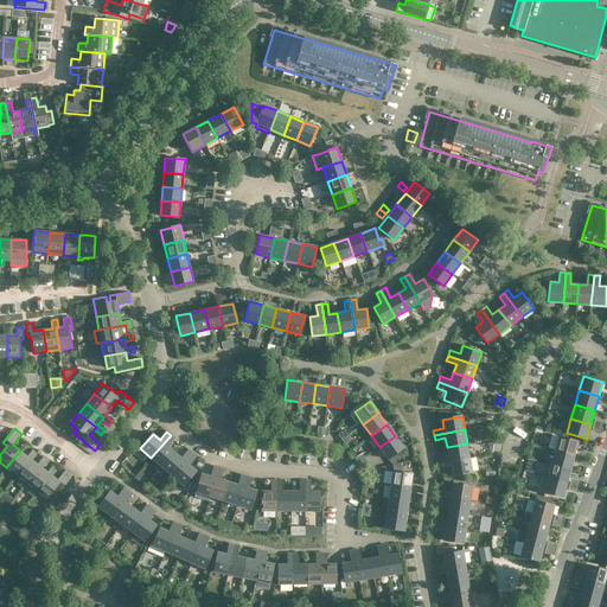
[(579,441),(558,435),(551,434),(548,447),(555,449),(575,455),(579,441)]
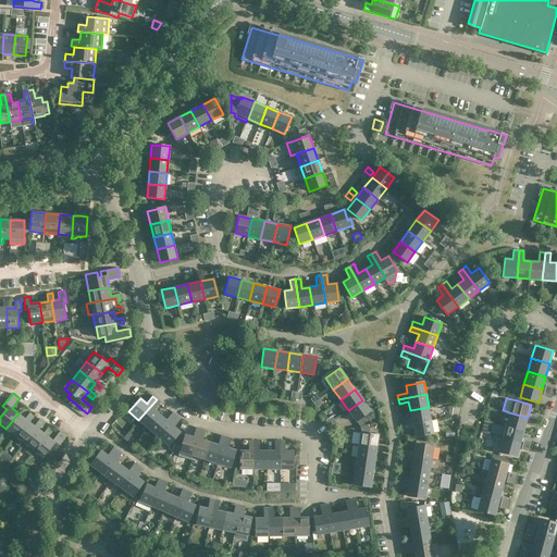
[(138,420),(149,429),(160,416),(155,410),(161,403),(157,399),(138,420)]
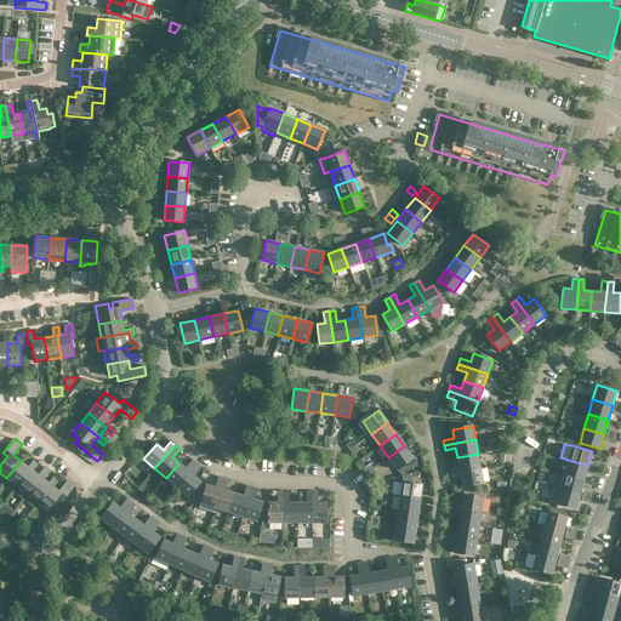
[(404,446),(388,457),(397,469),(412,459),(404,446)]
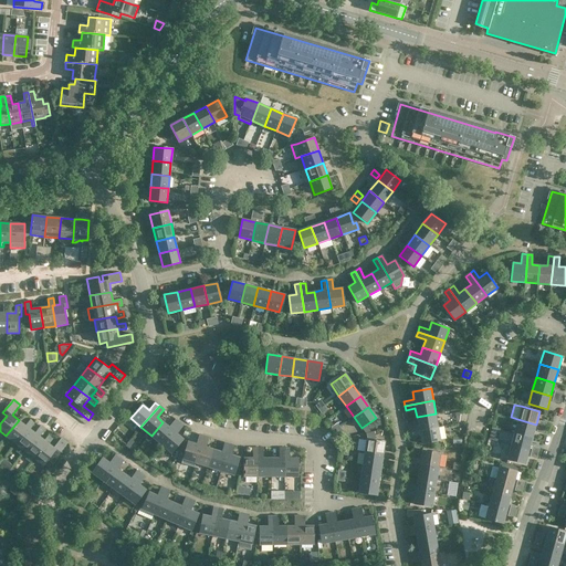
[(408,426),(409,431),(438,427),(436,413),(417,417),(418,425),(408,426)]
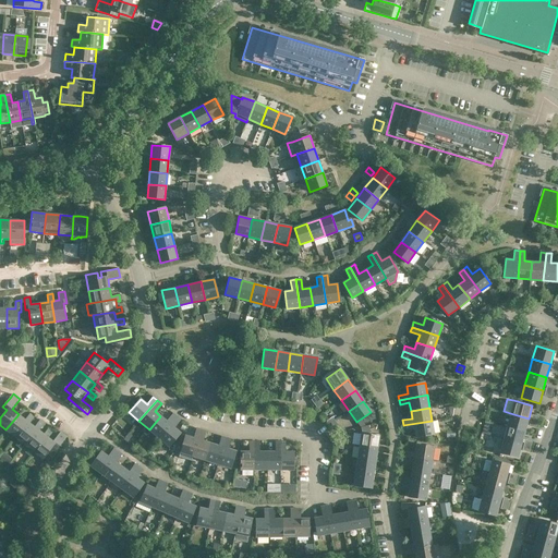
[(31,413),(25,420),(19,414),(5,429),(15,437),(27,421),(29,423),(35,416),(31,413)]
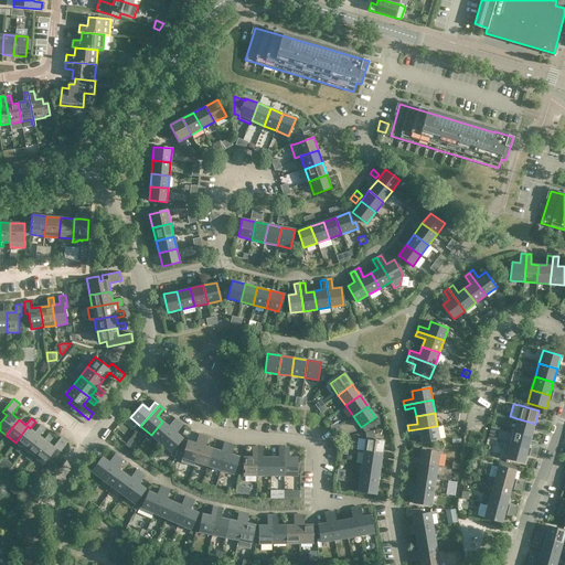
[(535,424),(516,418),(513,432),(531,437),(535,424)]
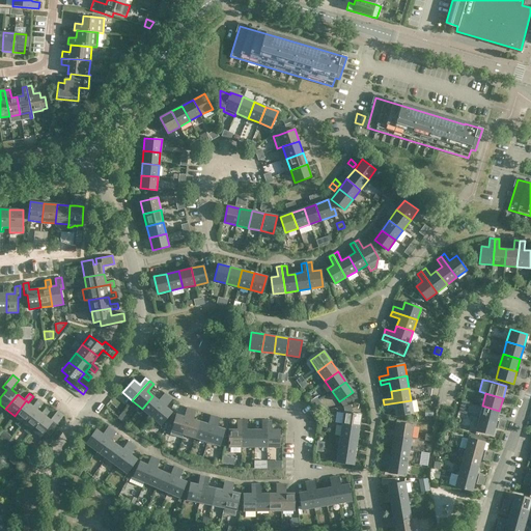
[(165,394),(159,400),(152,396),(142,409),(151,417),(168,397),(165,394)]
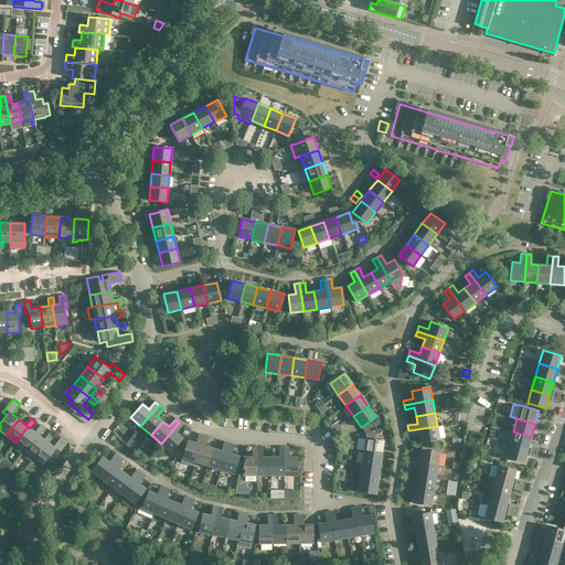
[(183,426),(179,423),(161,444),(171,452),(183,438),(177,434),(183,426)]
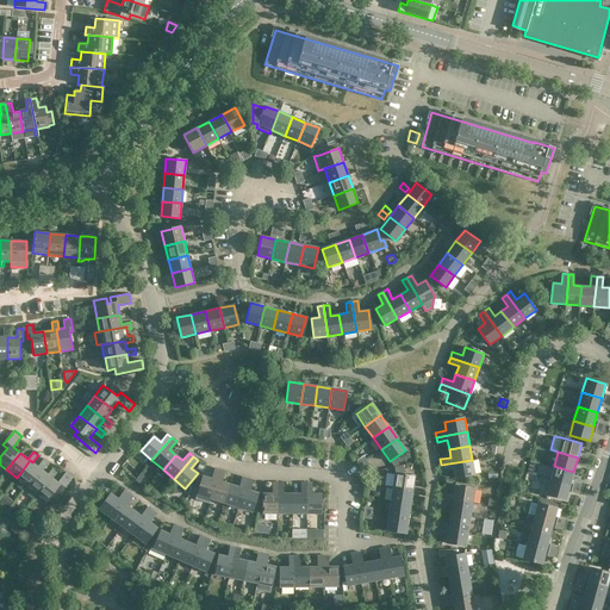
[(38,466),(32,462),(30,460),(17,478),(20,481),(17,485),(23,490),(26,486),(41,468),(43,470),(48,464),(43,460),(38,466)]
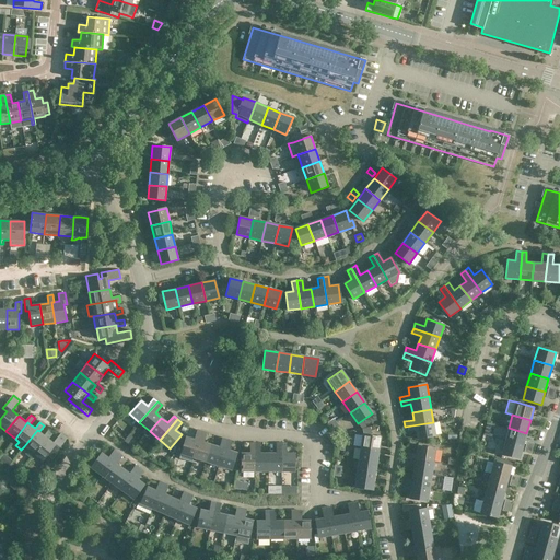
[(417,439),(435,435),(433,422),(405,427),(406,432),(416,430),(417,439)]
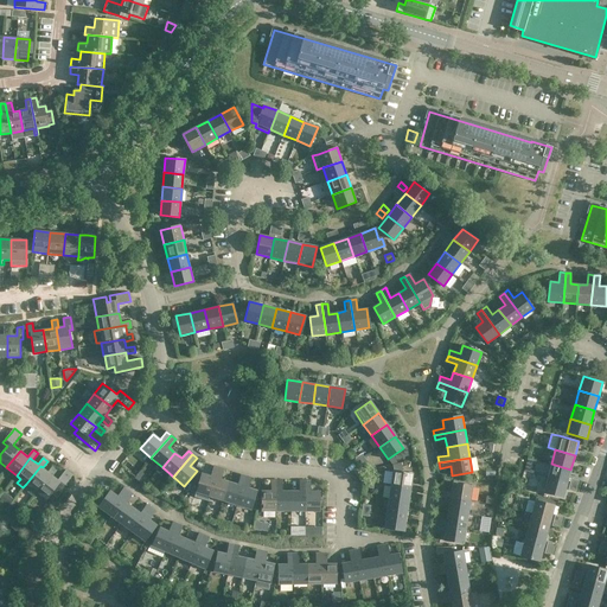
[(570,470),(551,464),(547,478),(567,484),(570,470)]
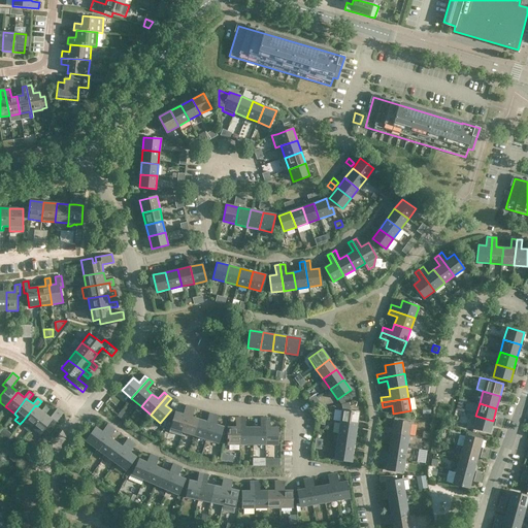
[(45,404),(41,410),(37,406),(35,405),(23,421),(27,423),(24,427),(29,431),(32,427),(43,413),(45,414),(51,408),(45,404)]
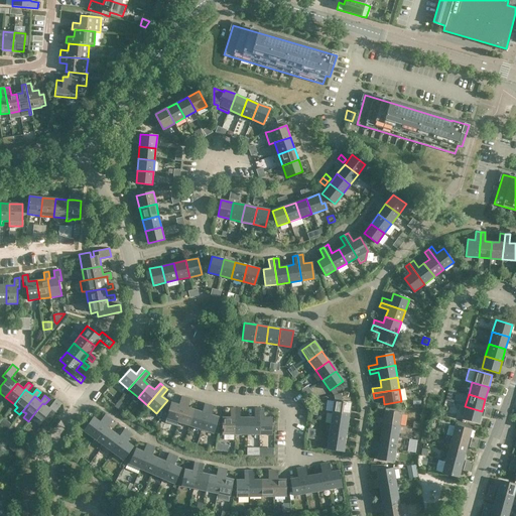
[(166,419),(178,422),(185,398),(181,396),(178,405),(171,403),(166,419)]
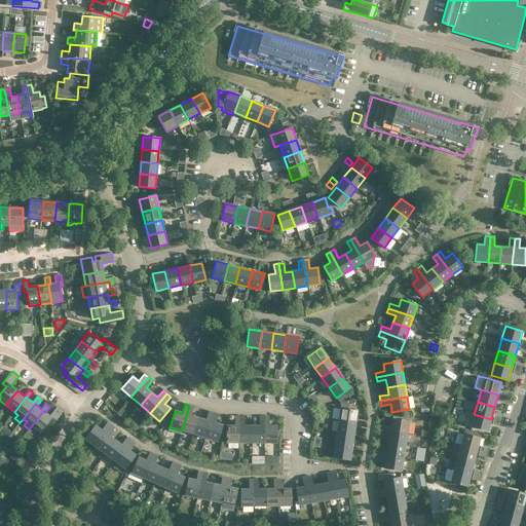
[(43,411),(32,425),(40,433),(44,427),(49,431),(54,424),(53,424),(64,411),(58,406),(50,416),(45,412),(43,411)]
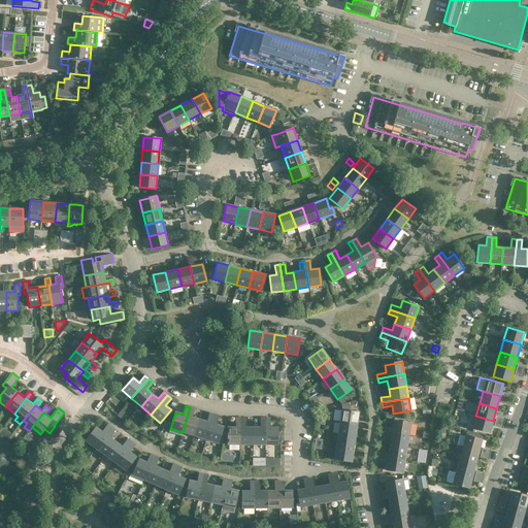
[(190,407),(183,432),(195,436),(199,420),(192,418),(195,408),(190,407)]
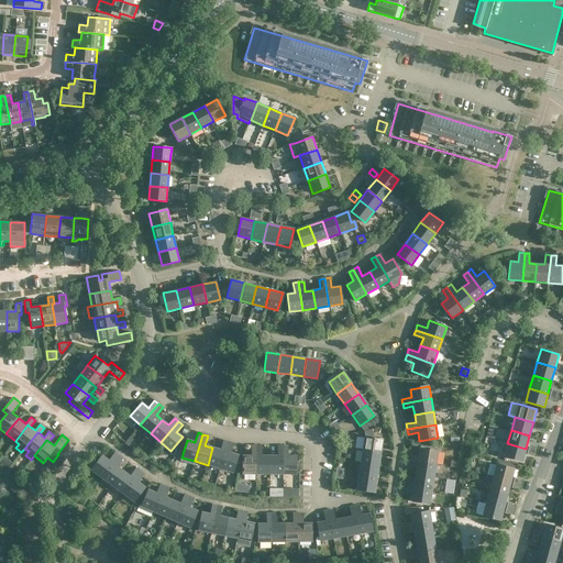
[(383,440),(364,437),(362,451),(381,453),(383,440)]
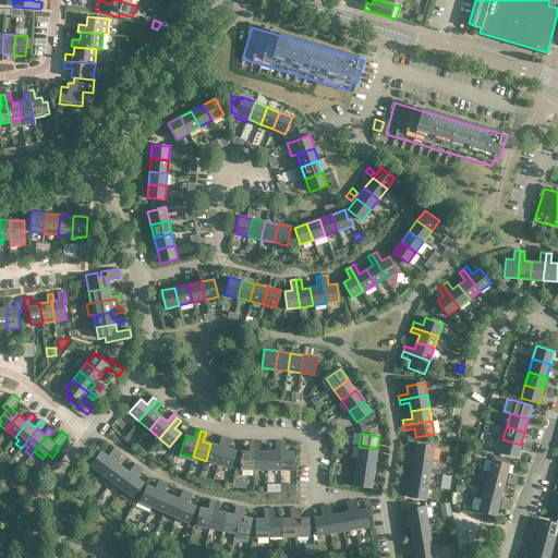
[(206,461),(218,464),(226,438),(221,436),(218,446),(210,444),(206,461)]
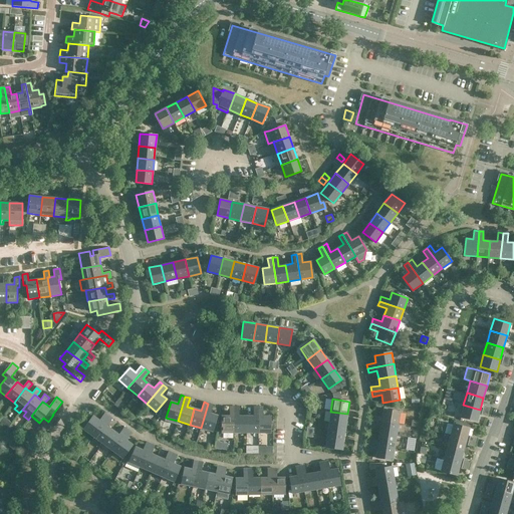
[(210,414),(213,405),(208,404),(201,428),(213,432),(217,416),(210,414)]
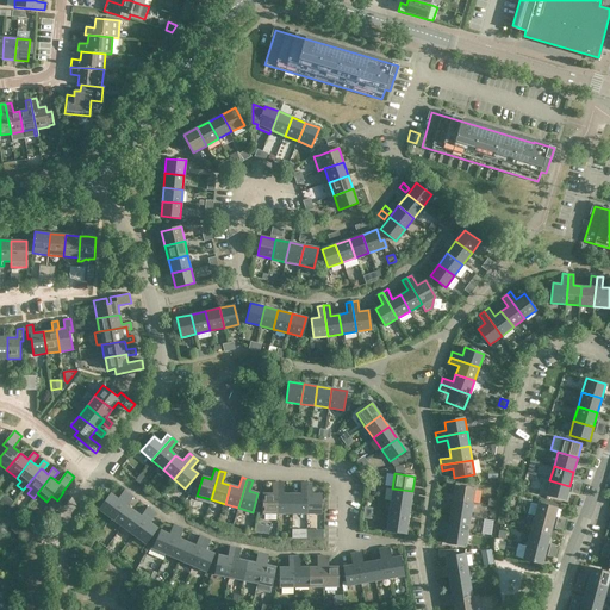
[(570,486),(549,480),(546,495),(566,500),(570,486)]
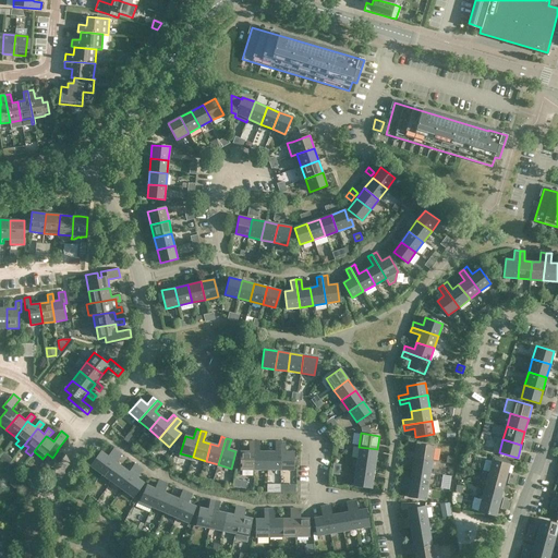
[(241,471),(255,471),(254,443),(250,443),(250,452),(241,452),(241,471)]
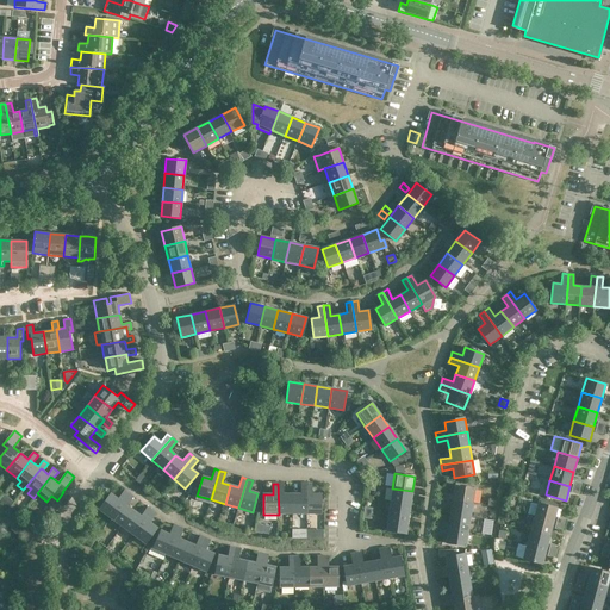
[(284,495),(284,484),(278,484),(279,515),(292,514),(292,495),(284,495)]
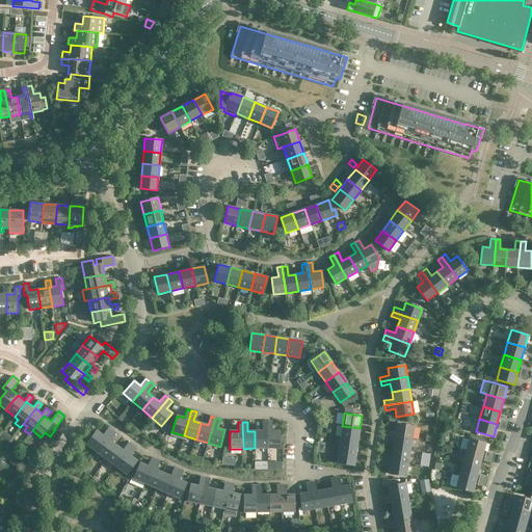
[(263,431),(255,431),(255,448),(267,448),(267,422),(263,422),(263,431)]
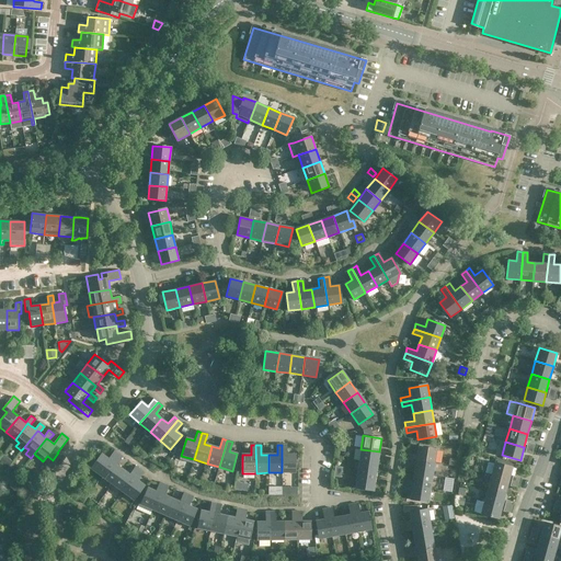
[(287,445),(282,445),(282,472),(295,472),(295,455),(287,455),(287,445)]
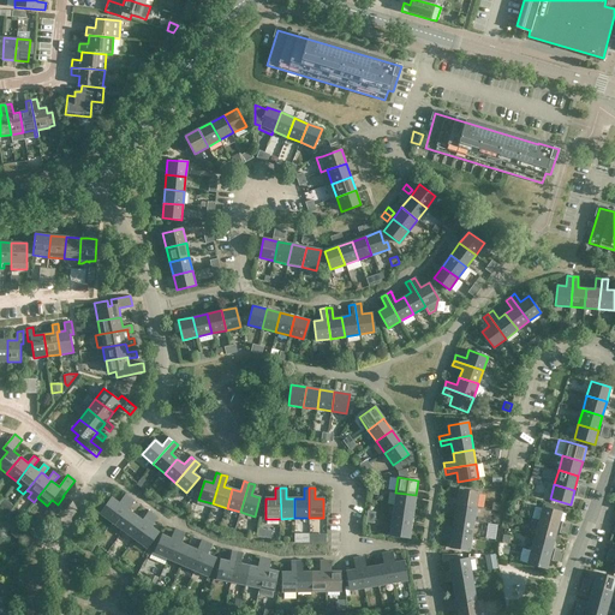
[(446,497),(445,502),(476,507),(477,491),(458,489),(457,499),(446,497)]
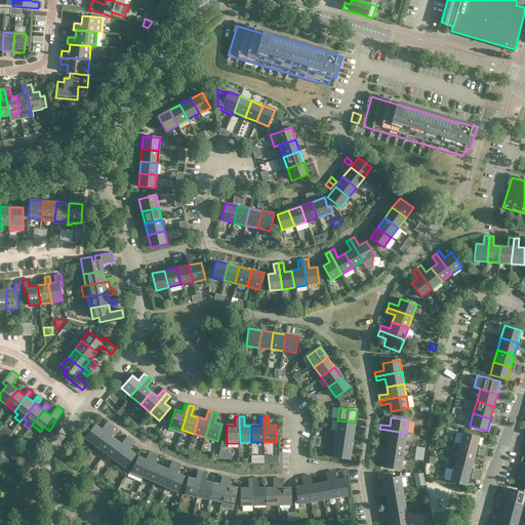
[(353,435),(355,422),(337,420),(336,433),(353,435)]
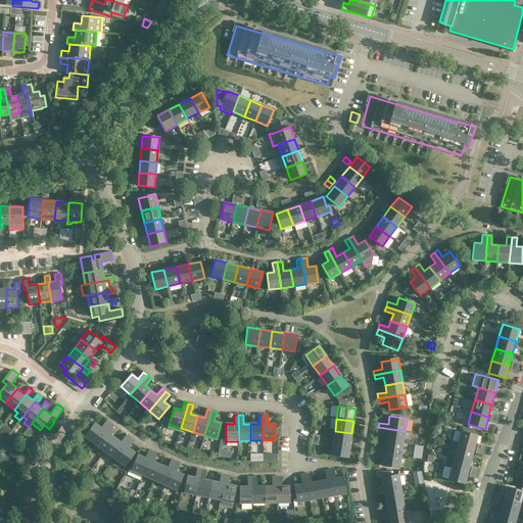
[(110,423),(106,421),(101,428),(94,423),(85,437),(95,444),(110,423)]
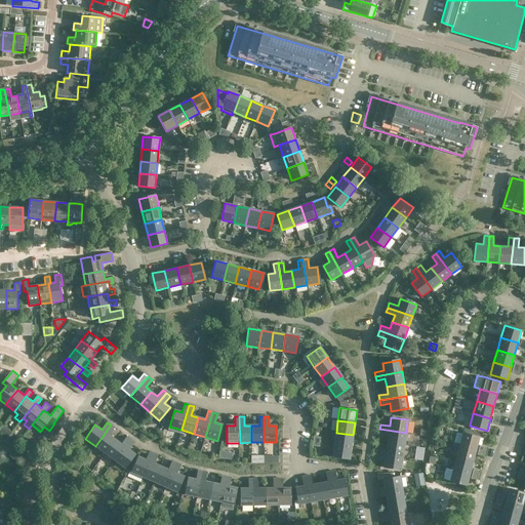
[(95,446),(105,453),(115,440),(109,436),(115,428),(111,425),(95,446)]
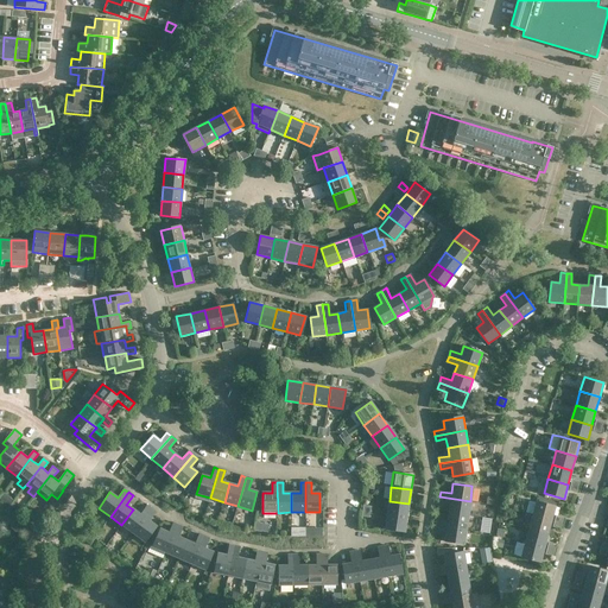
[(470,501),(439,496),(439,502),(449,504),(448,512),(468,515),(470,501)]
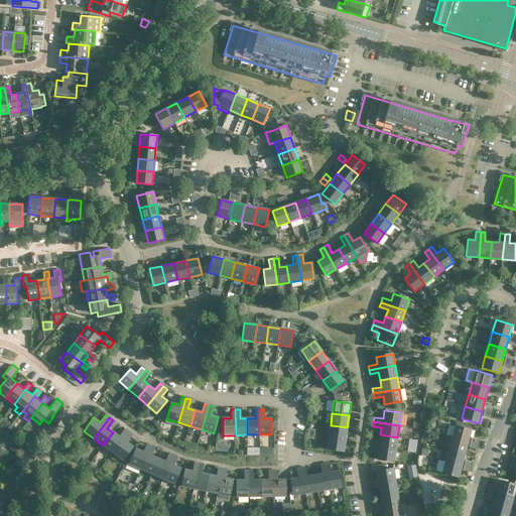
[(455,424),(452,436),(468,441),(472,429),(455,424)]
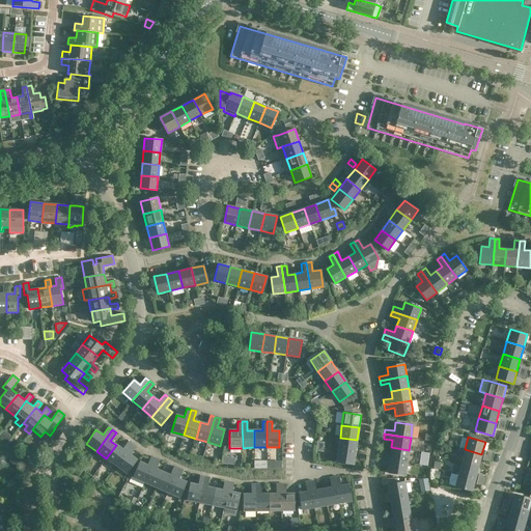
[(357,440),(340,438),(338,449),(355,452),(357,440)]
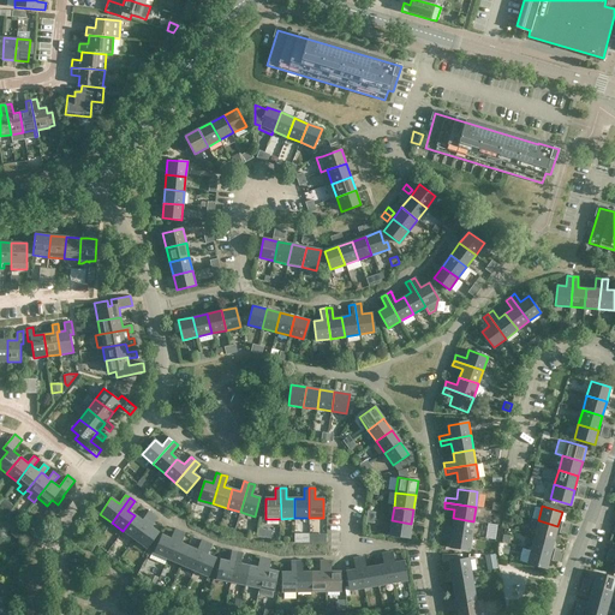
[(149,512),(142,520),(135,515),(123,531),(135,541),(153,515),(149,512)]
